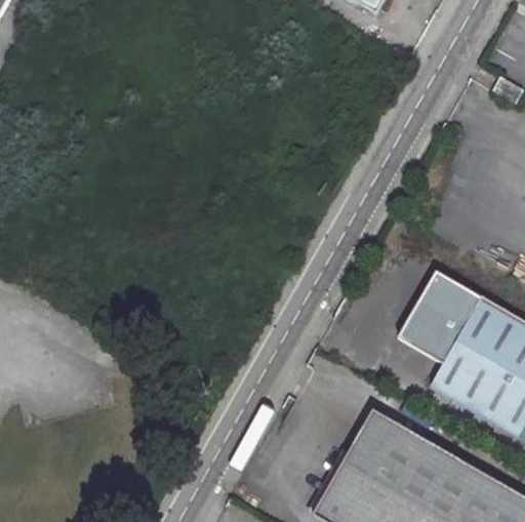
[(0,0),(0,26),(14,0),(0,0)]
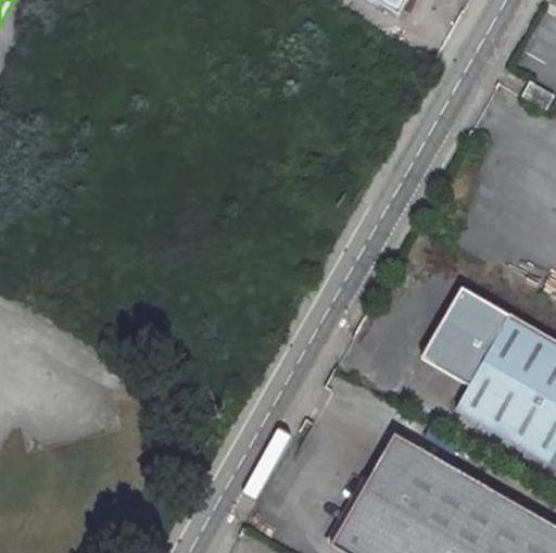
[(416,0),(366,0),(404,22),(416,0)]
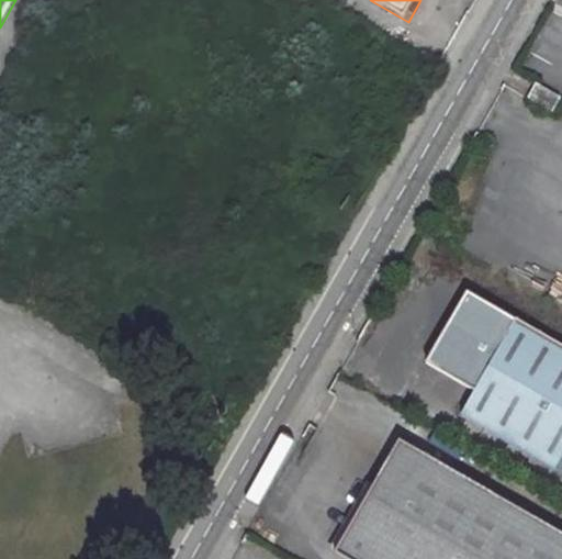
[(531,79),(523,94),(547,109),(555,94),(531,79)]
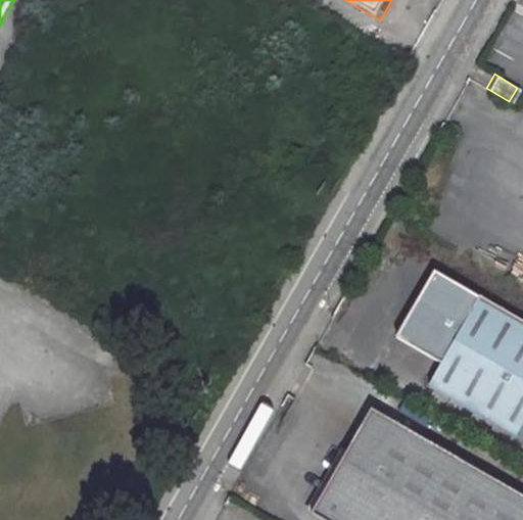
[(439,363),(427,384),(522,439),(522,323),(431,271),(393,336),(439,363)]
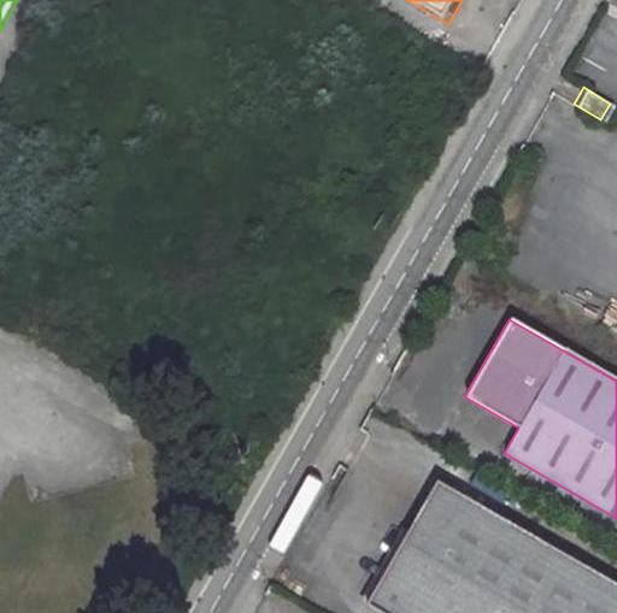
[(365,606),(376,612),(616,612),(616,581),(439,481),(365,606)]
